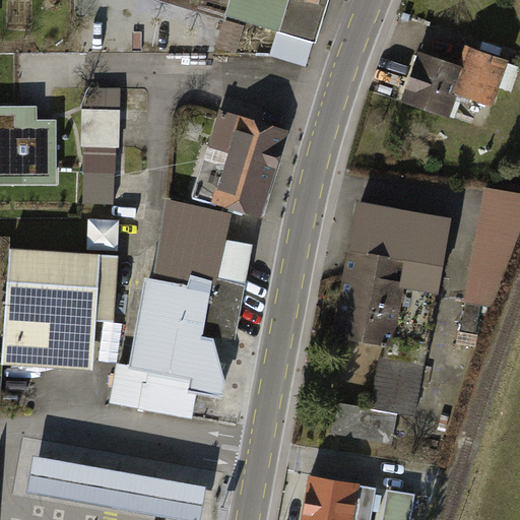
[(178,0),(317,41),(328,0),(178,0)]
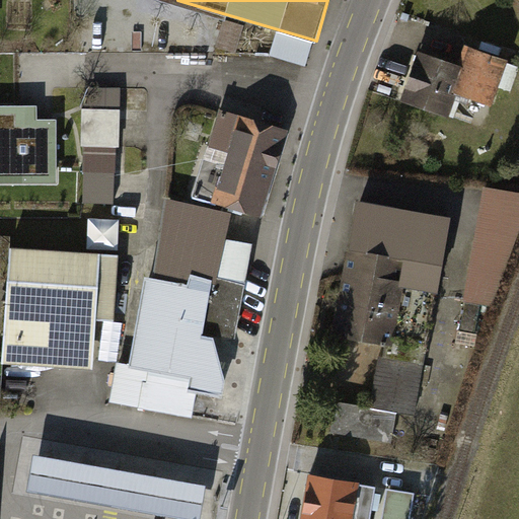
[(461,62),(419,46),(399,95),(449,114),(456,93),(493,106),(511,58),(469,42),(461,62)]
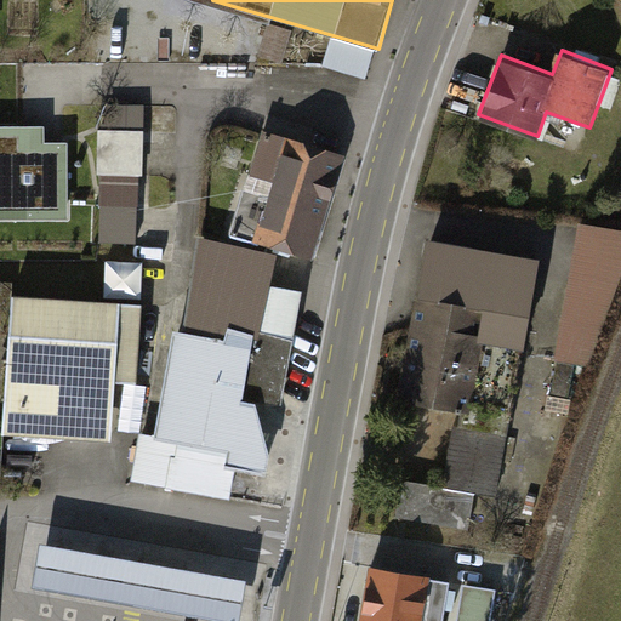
[(45,124),(0,124),(0,222),(67,223),(67,142),(45,142),(45,124)]
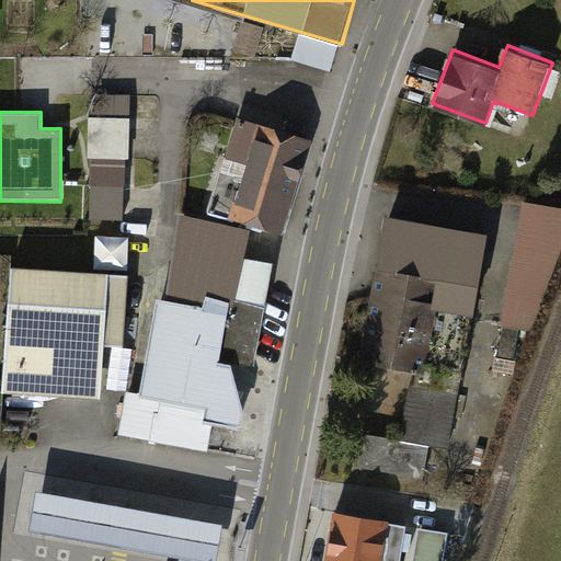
[(129,117),(91,116),(90,155),(128,156),(129,117)]
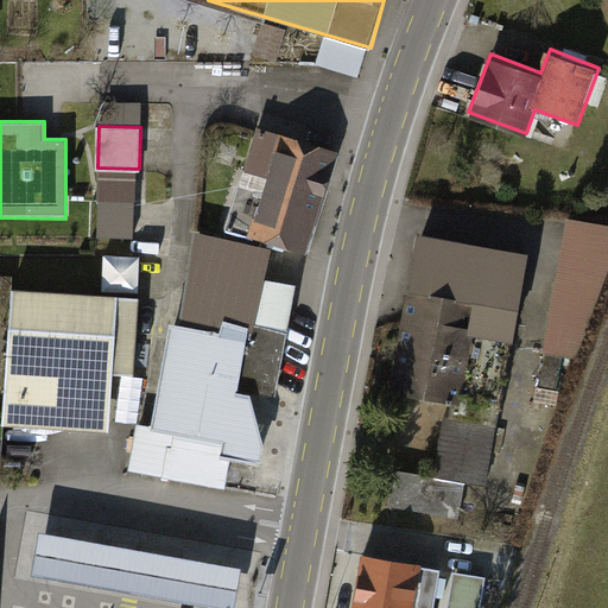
[(331,154),(255,131),(225,232),(302,255),(331,154)]
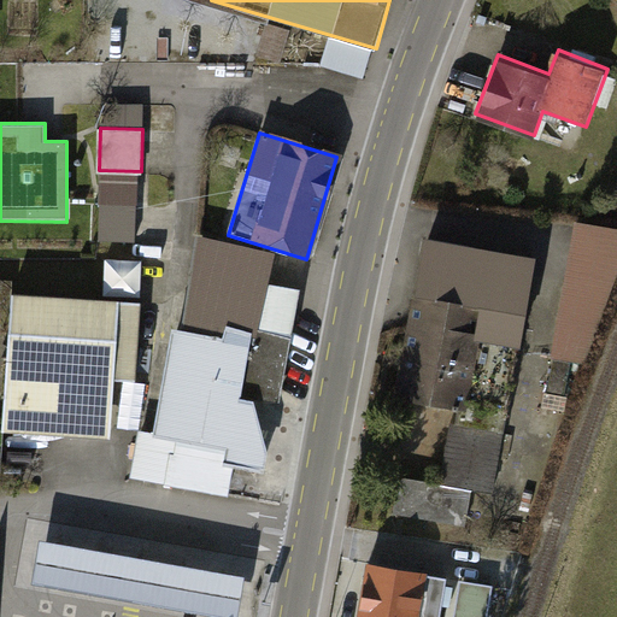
[(137,205),(99,204),(99,244),(137,244),(137,205)]
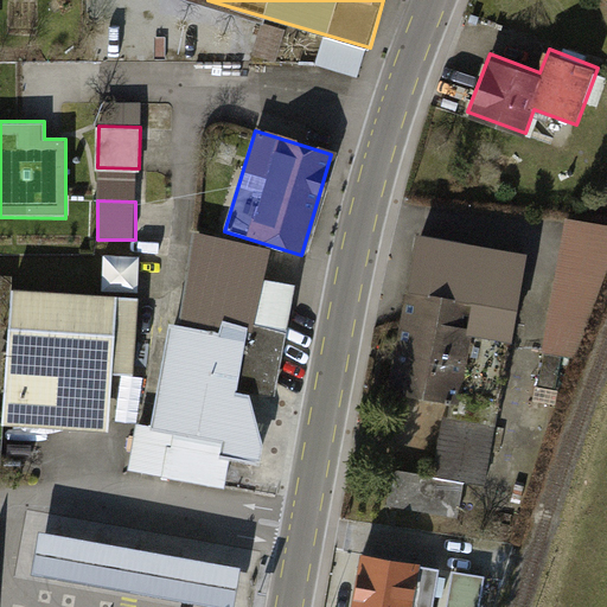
[(606,263),(606,229),(563,223),(541,353),(573,359),(606,263)]
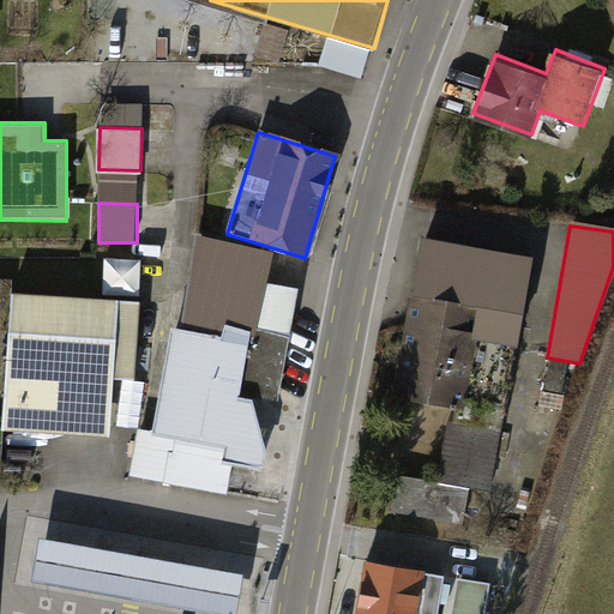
[(260,252),(196,239),(179,330),(168,327),(148,433),(133,431),(125,480),(226,499),(232,468),(262,474),(265,458),(269,434),(275,404),(241,397),(254,326),(246,324),(256,277),(260,252)]
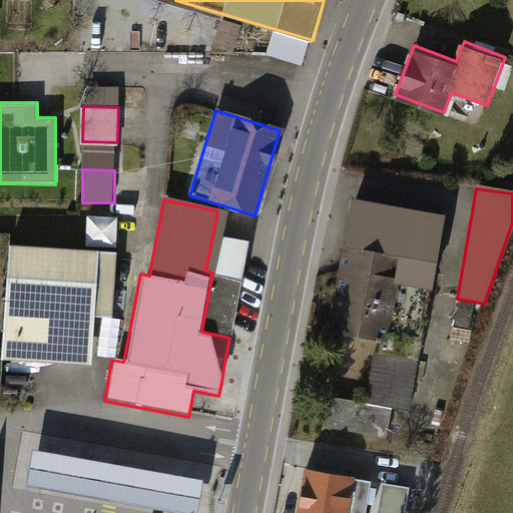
[(442,217),(350,201),(326,333),(386,344),(396,288),(429,294),(442,217)]
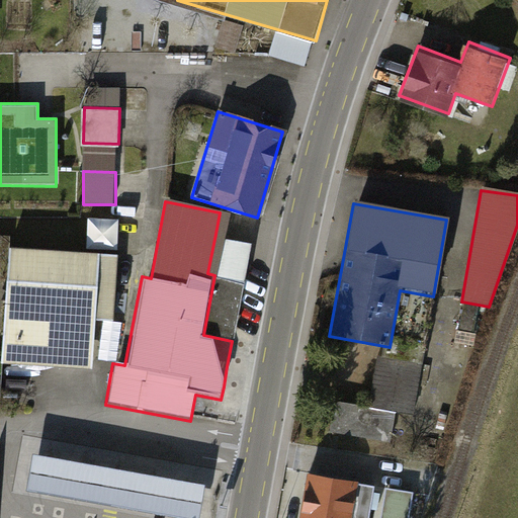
[(251,241),(216,234),(207,273),(214,275),(203,335),(232,341),(251,241)]
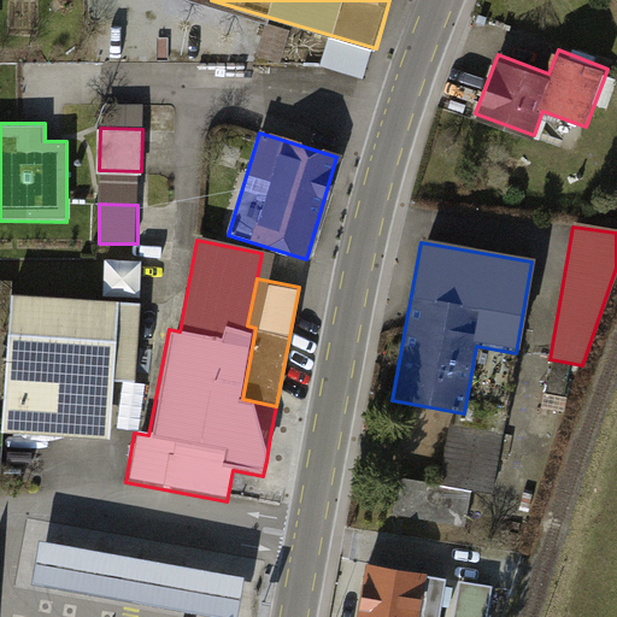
[(147,300),(10,291),(0,423),(0,427),(113,435),(117,378),(141,381),(147,300)]
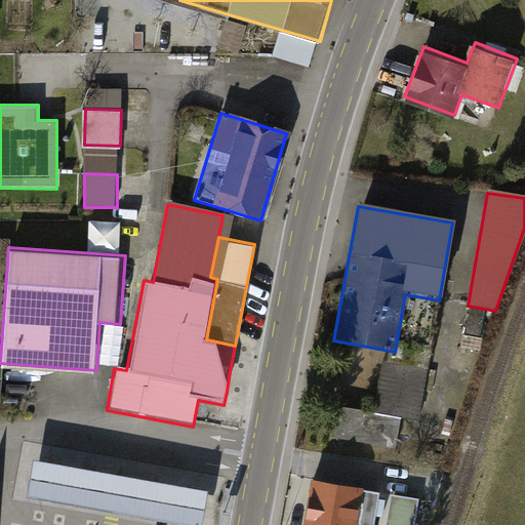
[(425,372),(379,364),(371,410),(417,418),(425,372)]
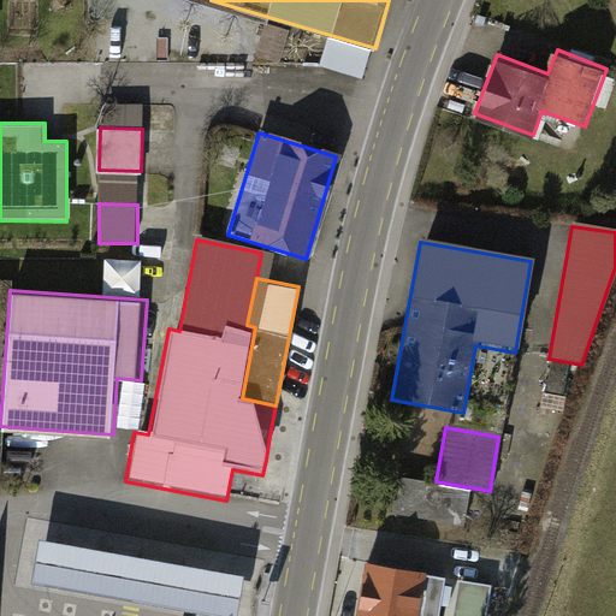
[(215,615),(237,615),(244,579),(41,539),(33,580),(215,615)]
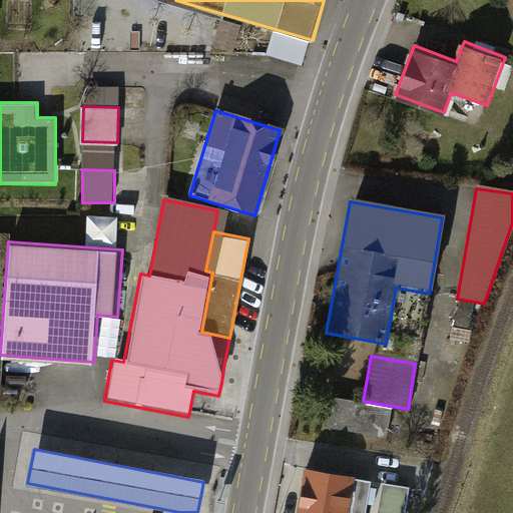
[(375,482),(302,469),(294,512),(343,512),(345,502),(364,505),(375,482)]
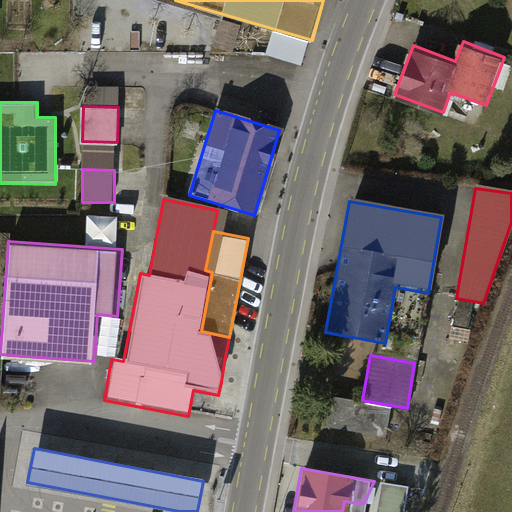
[(383,484),(381,511),(392,511),(403,511),(406,486),(383,484)]
